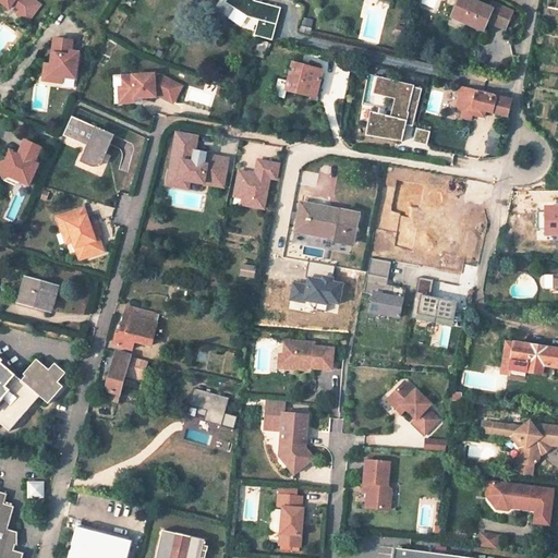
[(0,0),(0,2),(9,9),(12,3),(21,10),(28,1),(26,0),(0,0)]
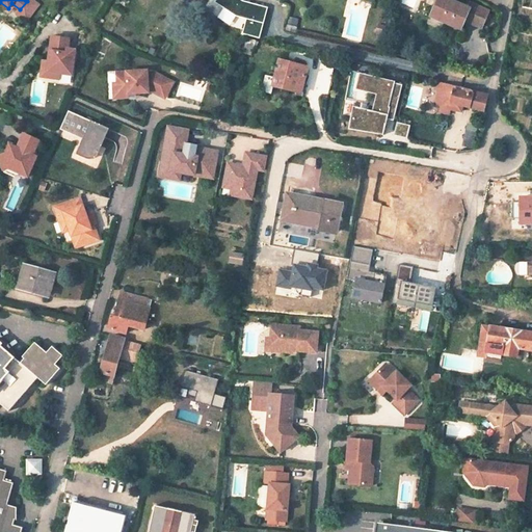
[(27,0),(27,1),(20,9),(11,3),(8,8),(26,22),(38,4),(32,0),(27,0)]
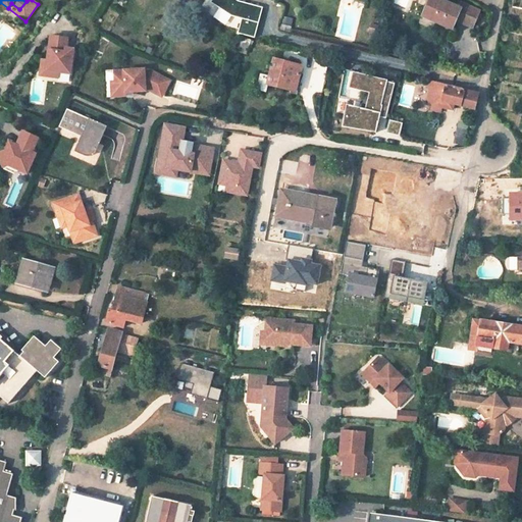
[(263,4),(246,0),(212,0),(208,16),(240,23),(238,33),(255,37),(263,4)]
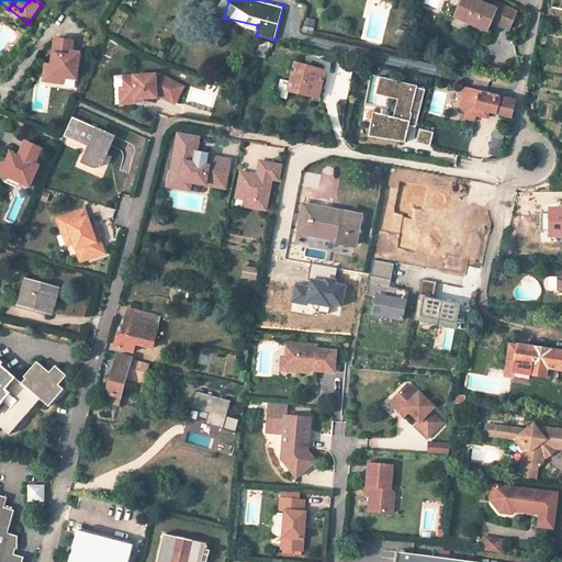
[(493,8),(476,1),(474,0),(462,0),(454,18),(489,31),(493,22),(509,30),(517,12),(496,3),(493,8)]
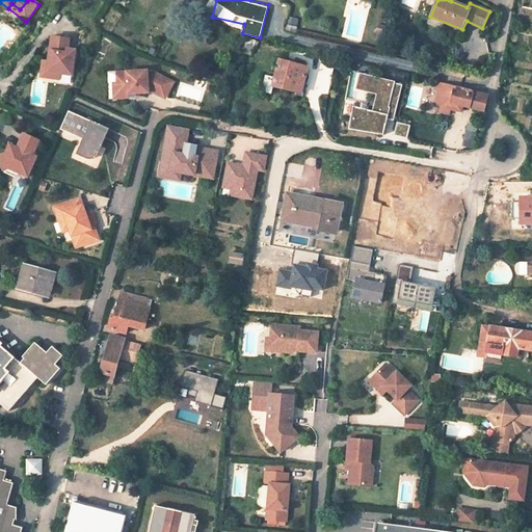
[(70,38),(51,36),(48,61),(47,72),(59,73),(72,75),(75,54),(68,53),(68,49),(70,38)]
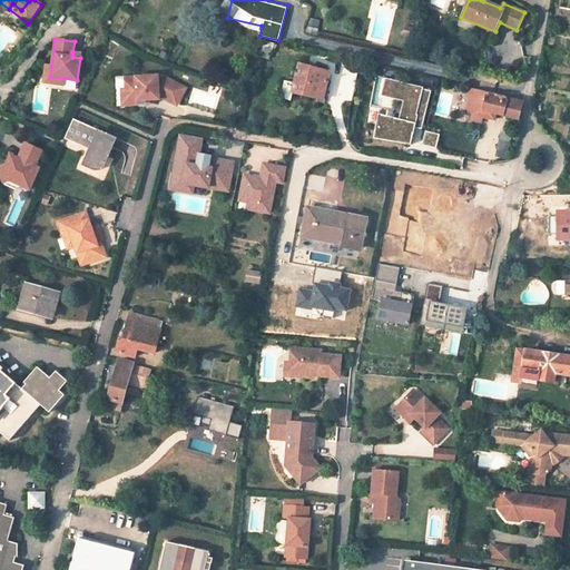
[(296,65),(293,82),(281,80),(277,98),(290,100),(292,92),(315,97),(323,98),(324,88),(327,70),(296,65)]
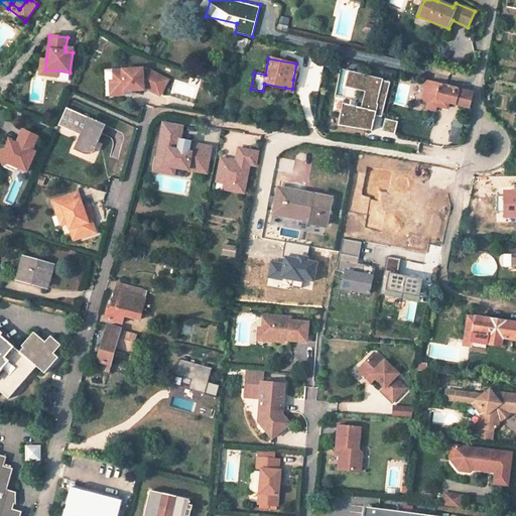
[(45,70),(46,59),(41,59),(39,74),(56,77),(57,71),(45,70)]
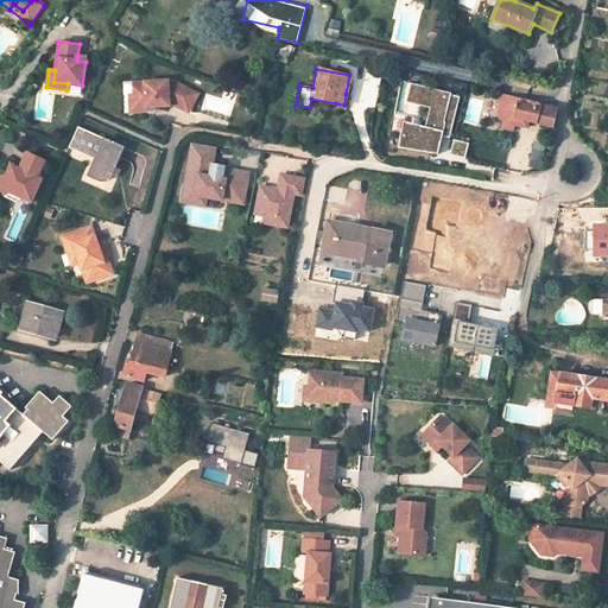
[(132,83),(133,95),(134,103),(138,108),(145,107),(169,106),(169,103),(171,103),(189,113),(198,95),(176,83),(169,83),(168,81),(132,83)]
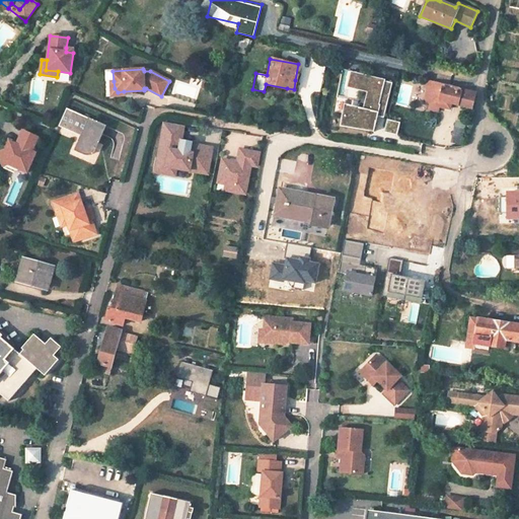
[(342,126),(375,131),(377,116),(386,117),(391,78),(349,72),(342,126)]
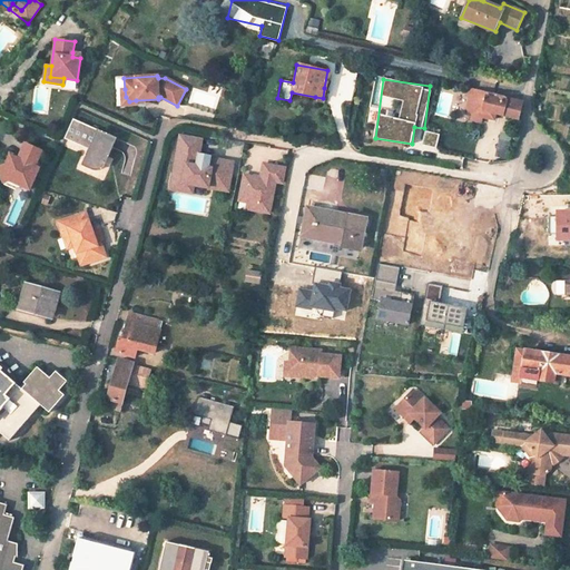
[(323,98),(315,97),(314,102),(325,105),(327,89),(324,88),(323,98)]
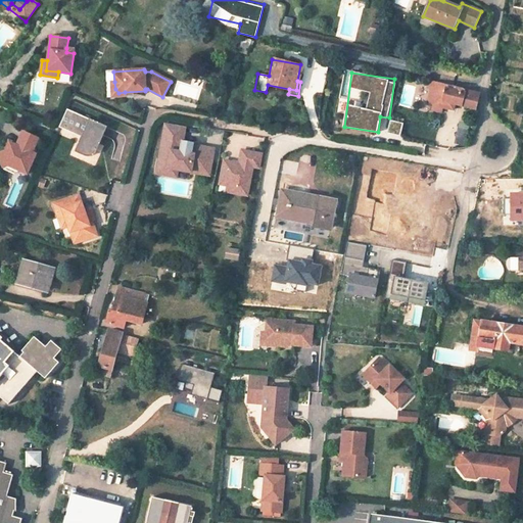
[(115,89),(114,82),(111,82),(111,97),(125,96),(125,92),(119,93),(115,89)]
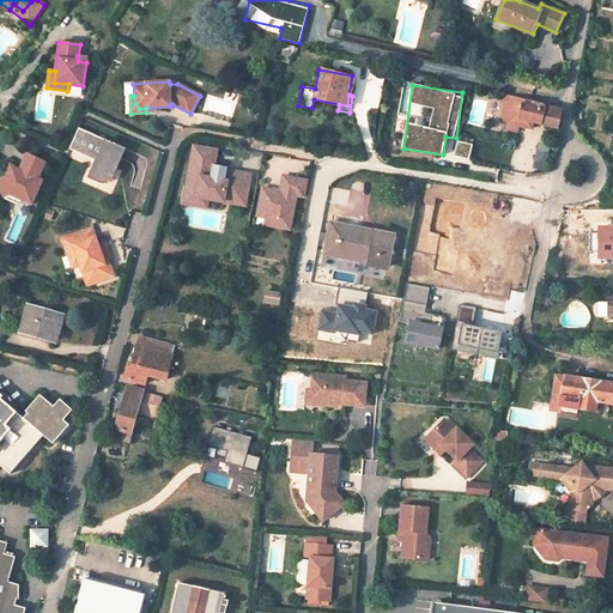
[(514,96),(508,115),(505,123),(511,125),(511,131),(522,134),(525,120),(558,128),(563,110),(545,104),(545,103),(514,96)]
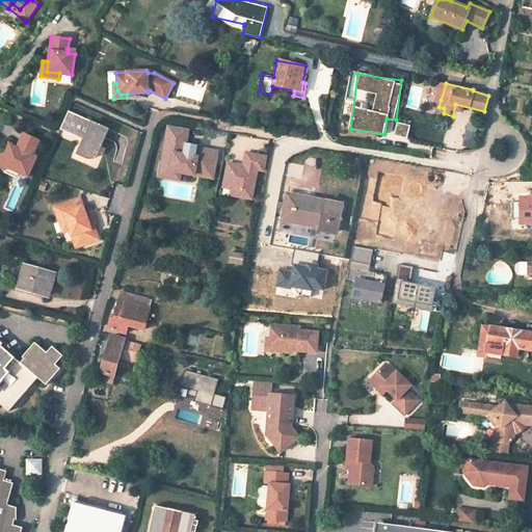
[(61,126),(85,136),(81,145),(80,148),(80,149),(80,150),(80,151),(80,153),(81,154),(82,155),(85,157),(92,157),(95,156),(97,156),(98,155),(99,154),(99,153),(98,145),(99,143),(102,144),(109,128),(69,110),(61,126)]
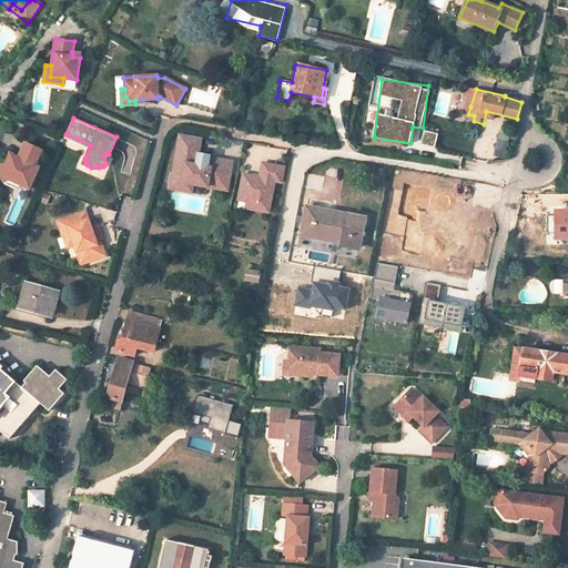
[(424,130),(421,142),(434,145),(437,133),(424,130)]
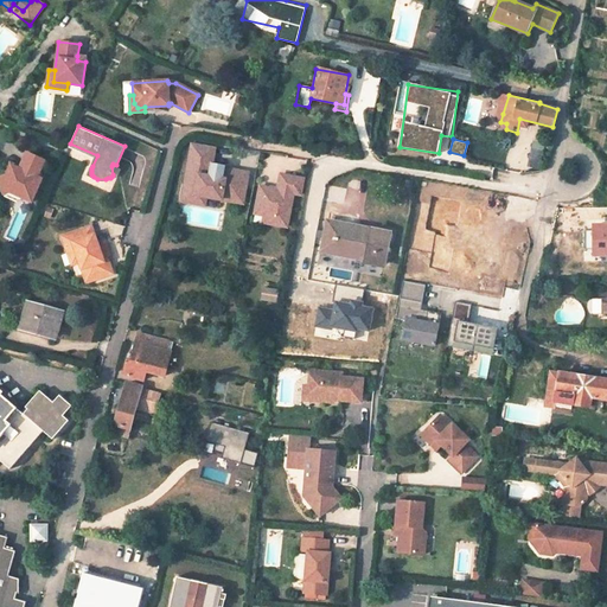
[(243,185),(246,172),(224,168),(223,173),(210,171),(211,166),(215,148),(192,145),(185,187),(197,190),(196,195),(206,196),(223,199),(223,195),(244,198),(247,186),(243,185)]
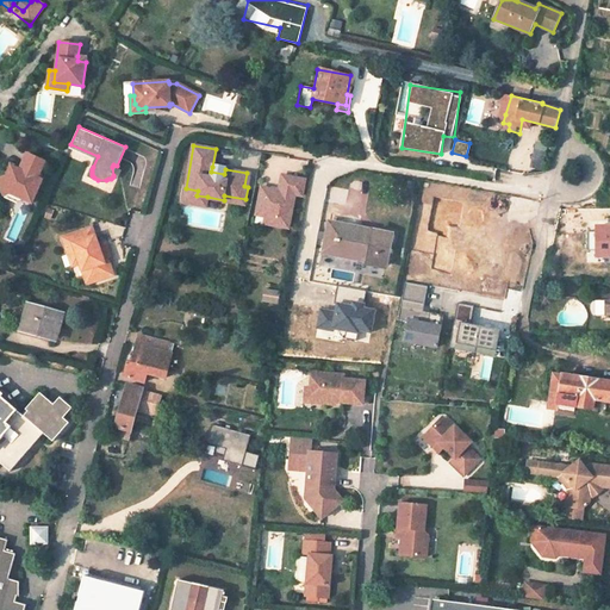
[(539,169),(542,151),(534,149),(529,167),(539,169)]
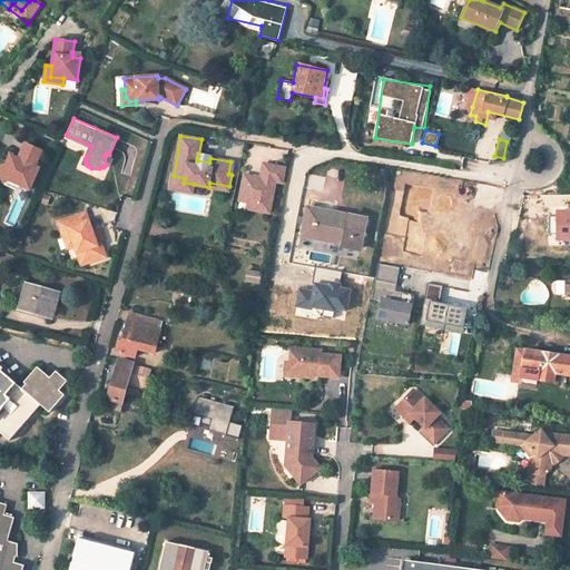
[(11,154),(7,160),(32,180),(38,167),(35,165),(41,149),(26,143),(18,156),(11,154)]
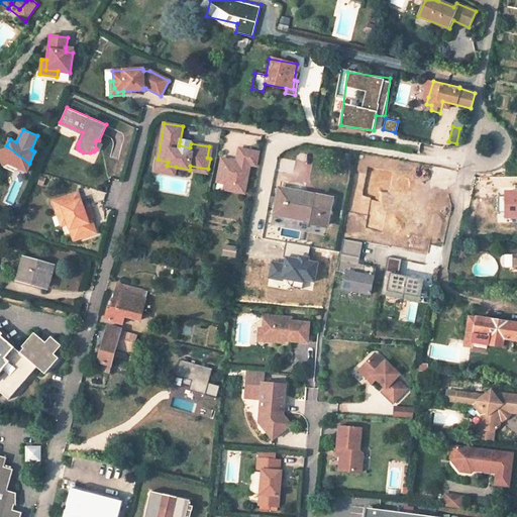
[(29,164),(6,145),(6,146),(0,148),(0,156),(3,165),(15,161),(16,161),(19,168),(25,171),(29,164)]
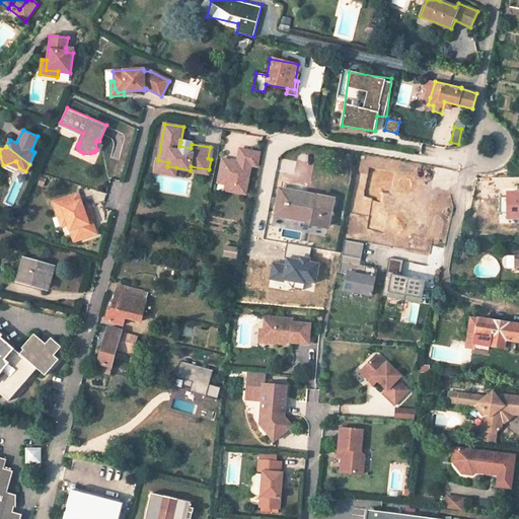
[(257,166),(261,153),(241,149),(238,162),(223,160),(219,182),(227,184),(237,186),(236,193),(245,194),(251,165),(257,166)]
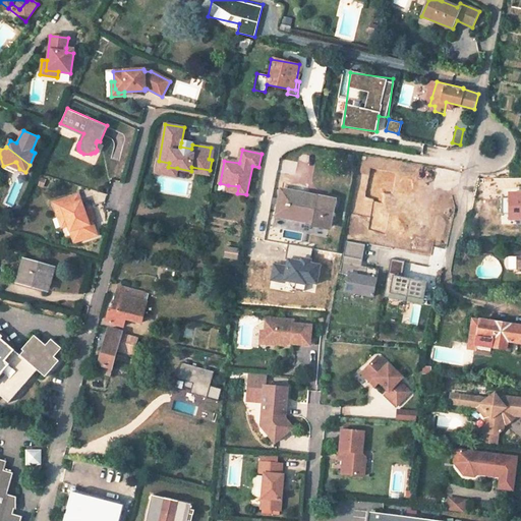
[(169,163),(159,161),(157,172),(176,175),(177,168),(168,167),(169,163)]
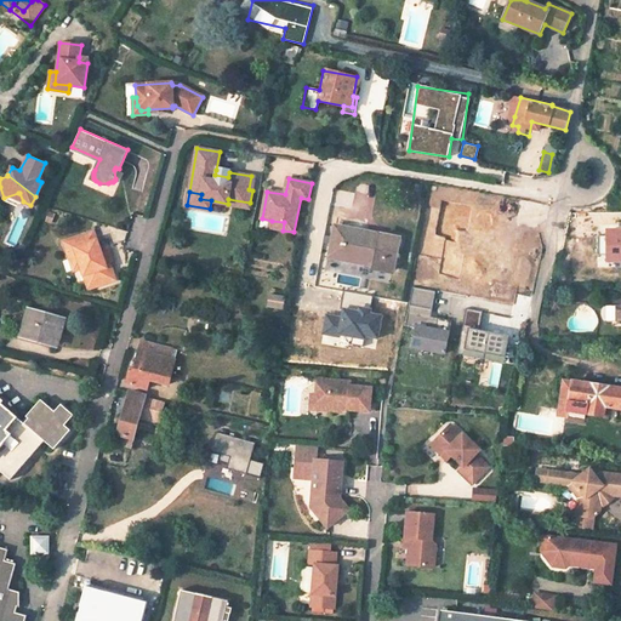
[(431,208),(427,222),(443,226),(445,210),(431,208)]
